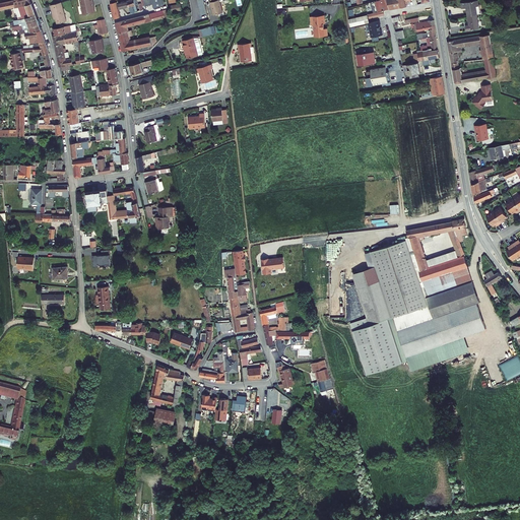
[(27,1),(26,0),(11,0),(12,1),(0,3),(0,11),(15,7),(16,12),(18,12),(20,19),(15,21),(17,26),(21,25),(24,34),(21,34),(23,39),(18,41),(20,48),(31,46),(31,48),(30,49),(31,53),(35,53),(36,57),(38,57),(39,60),(40,59),(41,57),(43,57),(45,71),(38,72),(39,76),(45,76),(45,79),(51,79),(50,71),(51,71),(48,54),(27,1)]
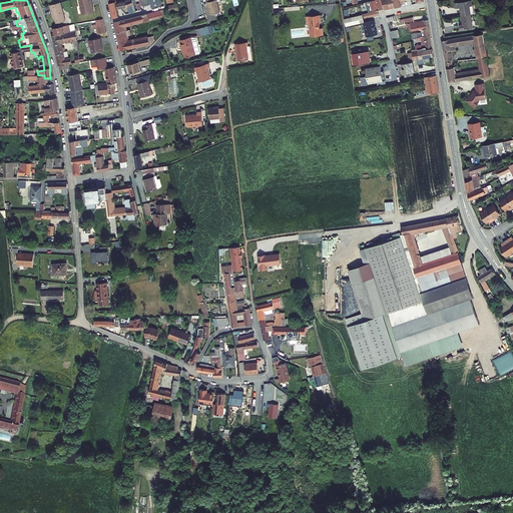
[(91,0),(78,0),(80,6),(81,6),(83,14),(94,11),(93,7),(92,6),(91,3),(92,2),(91,0)]
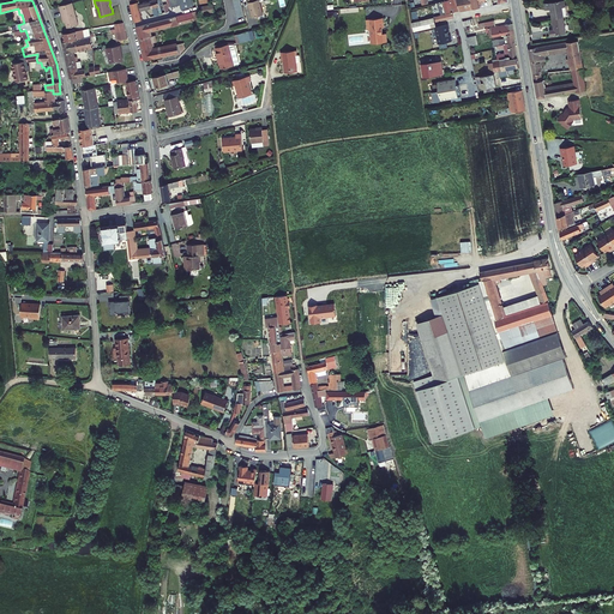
[(155,16),(166,12),(163,2),(161,0),(154,0),(151,1),(154,8),(155,16)]
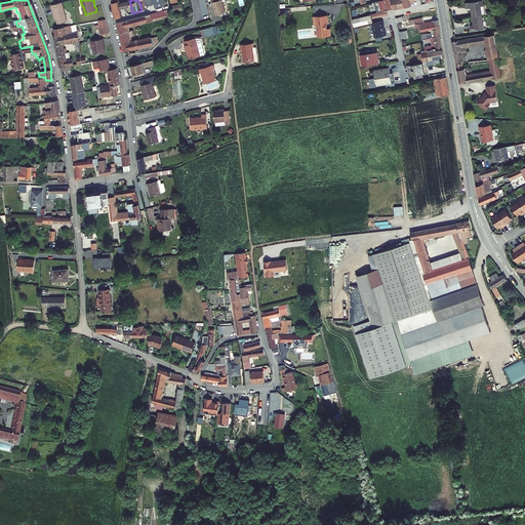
[(212,2),(216,15),(225,12),(221,0),(223,0),(226,0),(227,0),(212,0),(213,2),(212,2)]
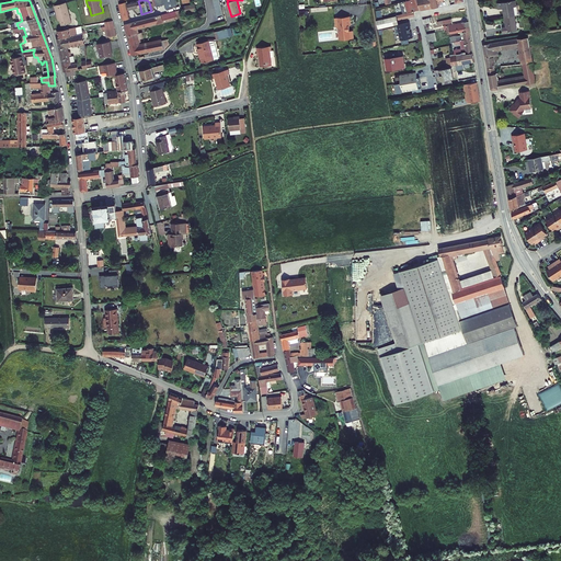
[(408,13),(420,10),(416,0),(415,0),(414,0),(409,0),(404,1),(408,13)]
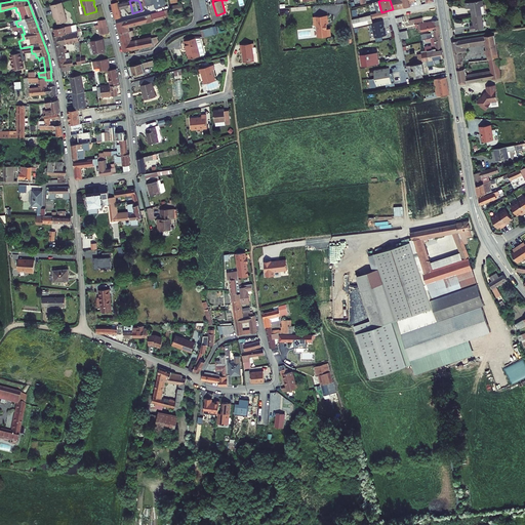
[(390,0),(393,9),(410,6),(409,0),(390,0)]
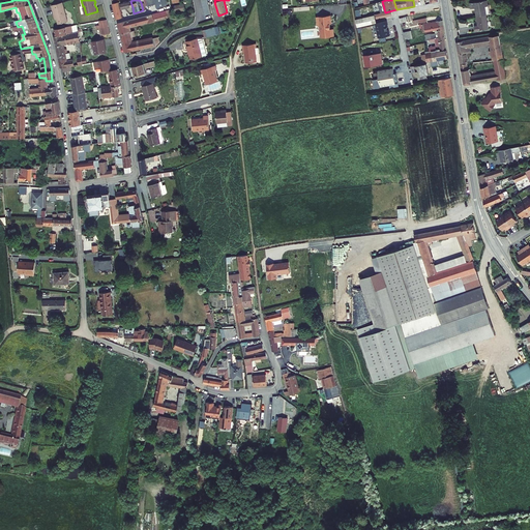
[(133,7),(130,1),(121,3),(122,9),(133,7)]
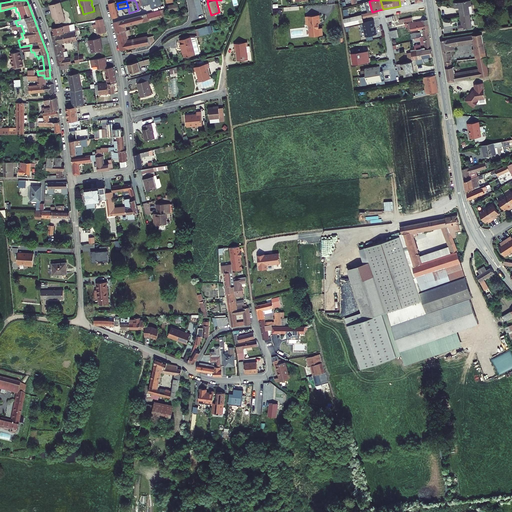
[(459,25),(456,26),(457,31),(470,29),(467,8),(469,8),(468,1),(451,4),(452,10),(457,10),(459,25)]
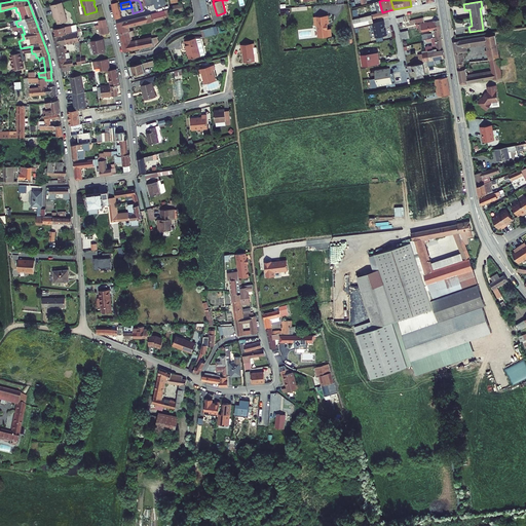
[(62,2),(51,5),(54,17),(55,17),(58,24),(67,22),(62,2)]
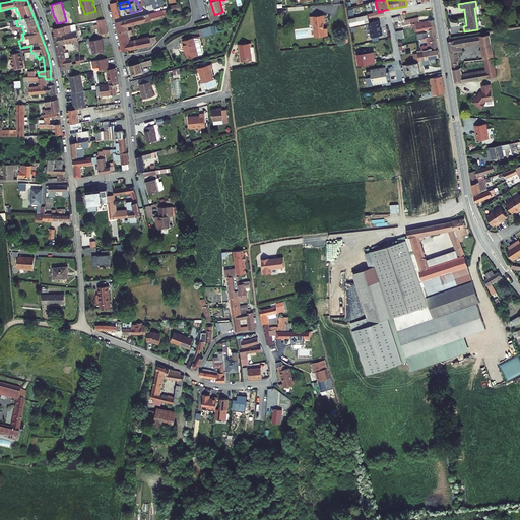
[(121,16),(117,2),(110,3),(114,18),(121,16)]
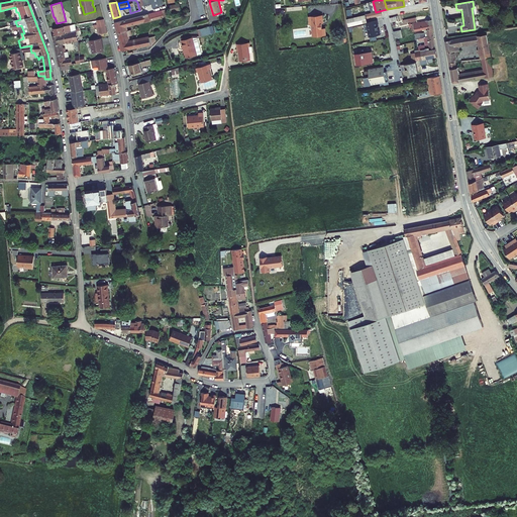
[(122,50),(152,44),(149,37),(130,41),(129,36),(132,35),(130,30),(127,31),(126,26),(144,22),(164,17),(162,10),(115,22),(122,50)]
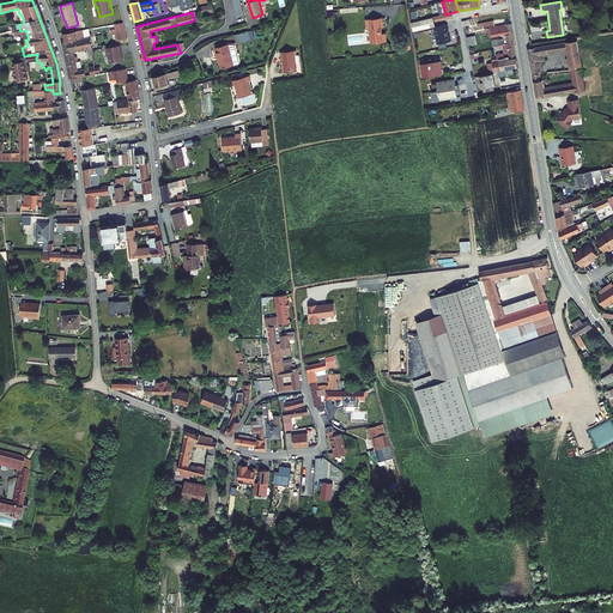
[(370,29),(371,43),(387,42),(386,34),(382,34),(382,28),(383,28),(382,18),(366,19),(368,30),(370,29)]
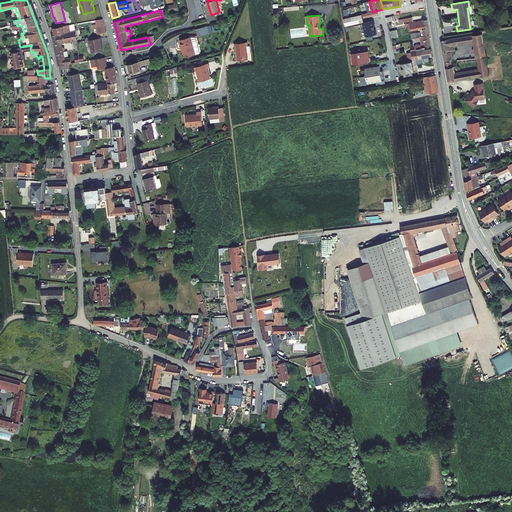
[(362,15),(343,19),(345,26),(364,22),(362,15)]
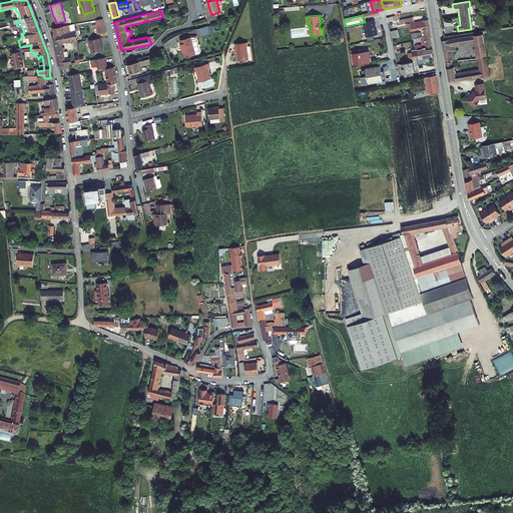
[(374,20),(364,22),(367,37),(377,34),(375,26),(376,26),(374,20)]
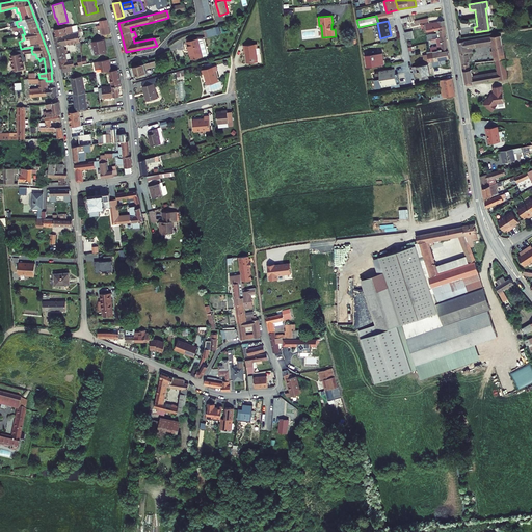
[(439,27),(445,26),(444,21),(423,25),(421,26),(422,28),(423,28),(424,33),(439,30),(439,27)]
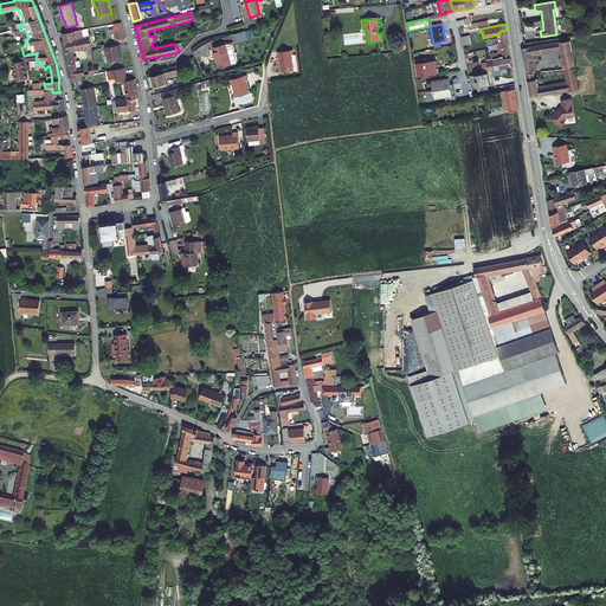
[(75,39),(84,38),(82,30),(63,33),(64,42),(70,40),(75,39)]
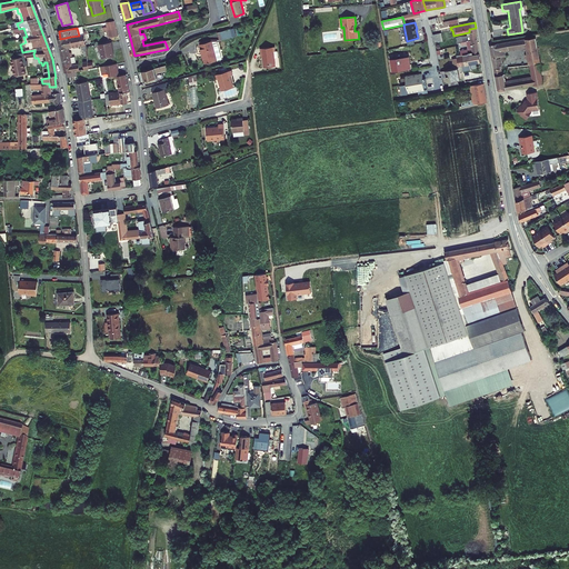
[(118,36),(117,28),(108,30),(107,30),(109,38),(118,36)]
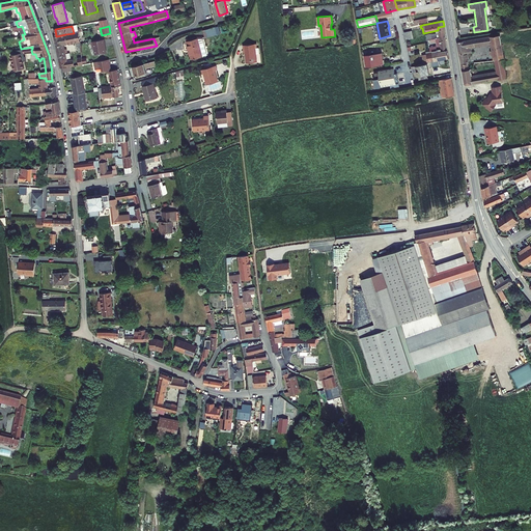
[(426,35),(427,40),(430,39),(446,36),(444,26),(438,27),(438,30),(436,30),(437,33),(426,35)]
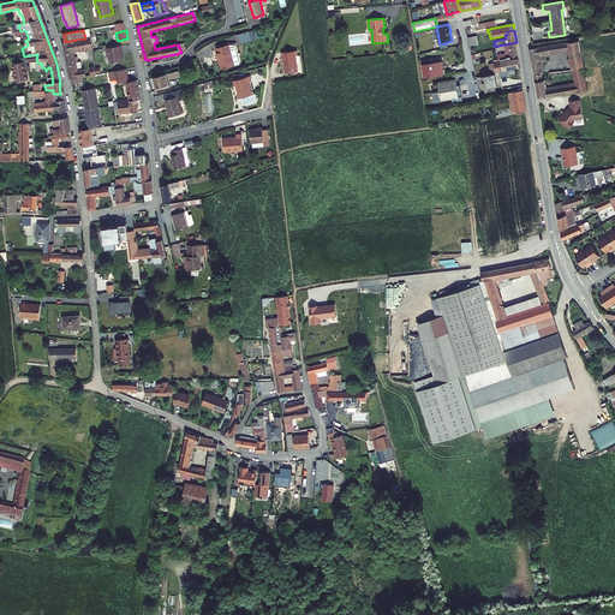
[(248,34),(234,36),(237,45),(250,42),(248,34)]
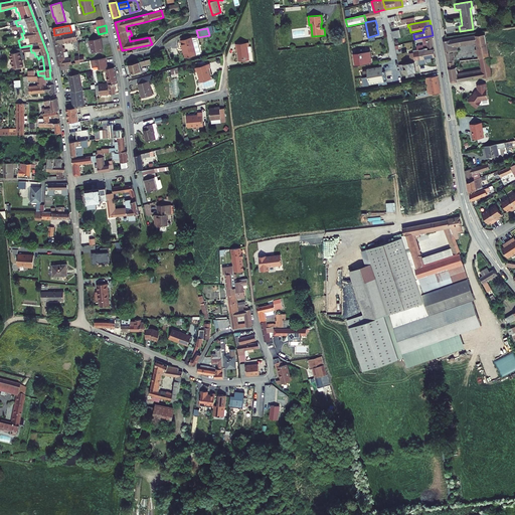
[(392,31),(393,38),(400,36),(399,29),(392,31)]
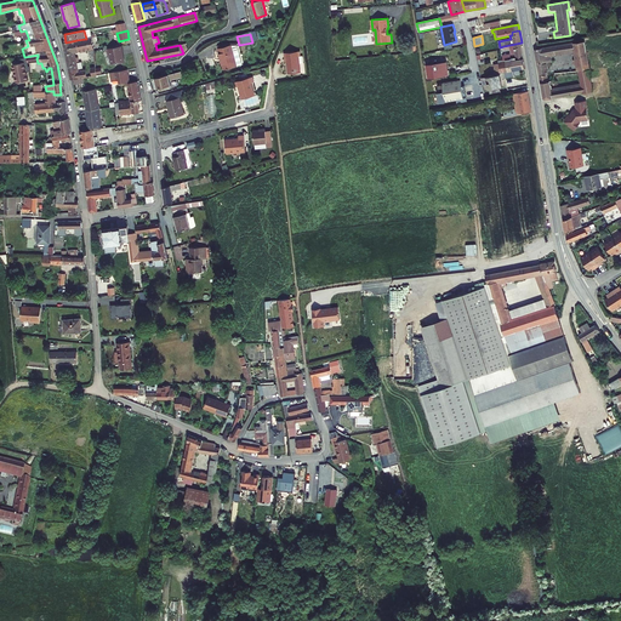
[(86,39),(77,40),(79,51),(89,50),(90,50),(91,56),(92,61),(92,62),(95,62),(93,53),(95,53),(92,38),(86,39)]
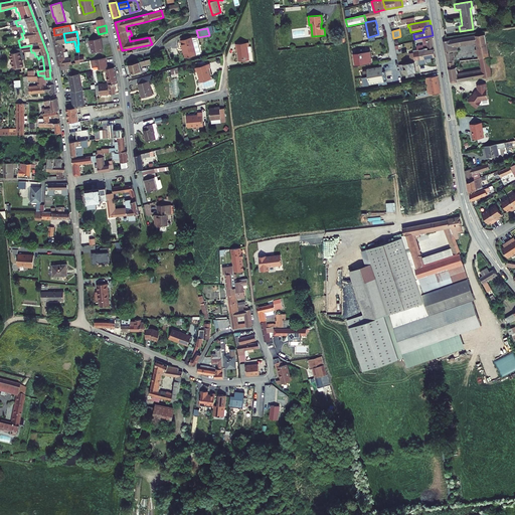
[(493,33),(450,40),(444,41),(448,62),(454,61),(453,56),(454,56),(454,52),(457,51),(456,45),(477,42),(478,49),(476,49),(477,53),(479,53),(480,59),(488,57),(490,57),(487,42),(495,40),(493,33)]
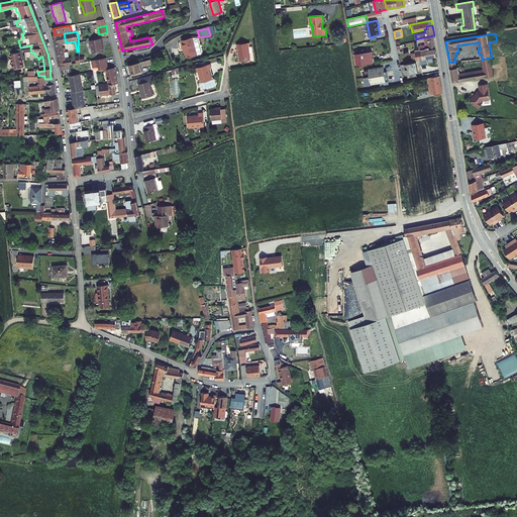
[(55,45),(62,43),(60,34),(55,35),(53,35),(55,45)]
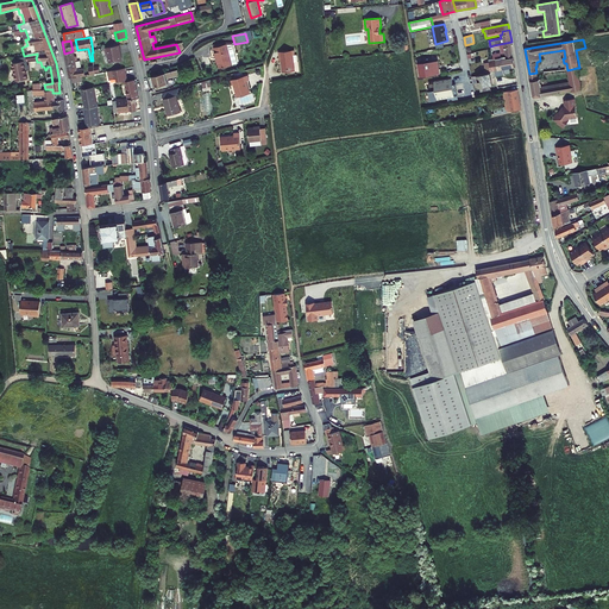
[(514,57),(512,42),(494,45),(494,49),(500,48),(501,52),(493,55),(494,58),(489,60),(489,61),(496,58),(502,58),(502,57),(506,56),(507,58),(514,57)]
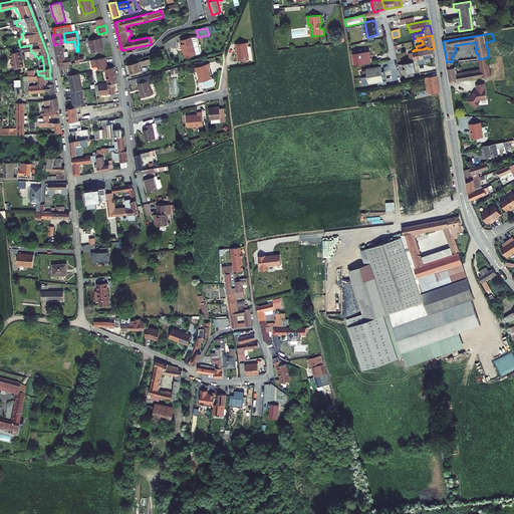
[(191,37),(180,40),(184,57),(195,55),(191,37)]
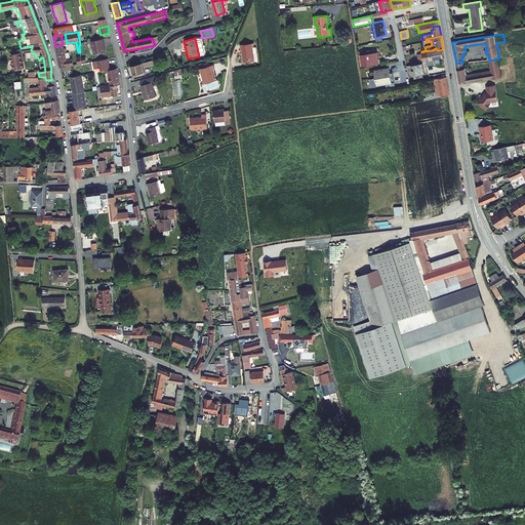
[(105,51),(103,39),(90,41),(91,47),(92,47),(94,54),(105,52),(105,51)]
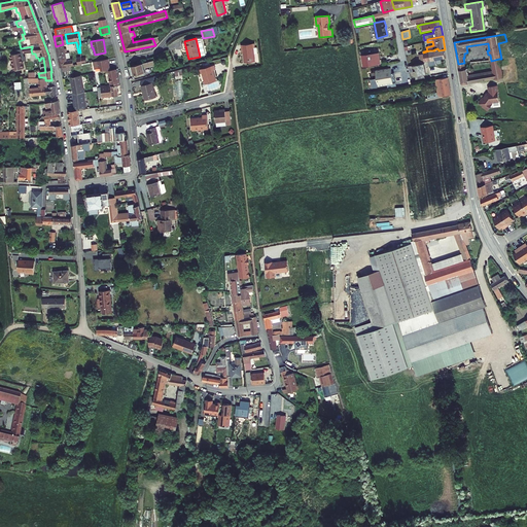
[(244,53),(245,63),(255,62),(253,47),(255,47),(254,43),(243,44),(243,48),(242,48),(242,53),(244,53)]
